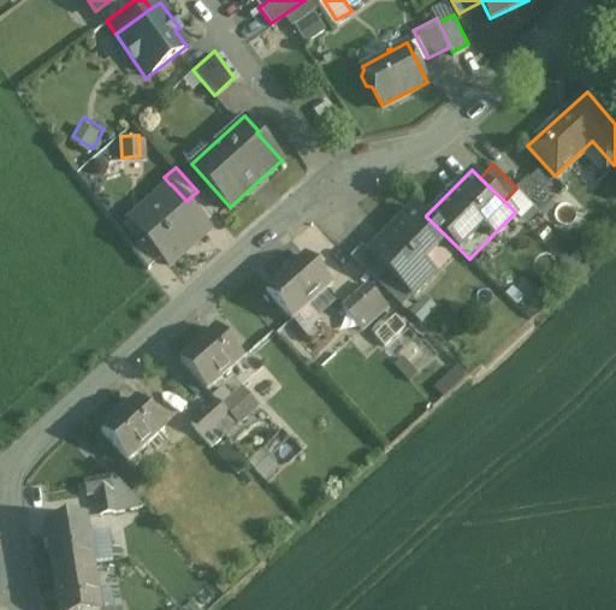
[(551,200),(527,175),(515,187),(516,188),(539,212),(551,200)]
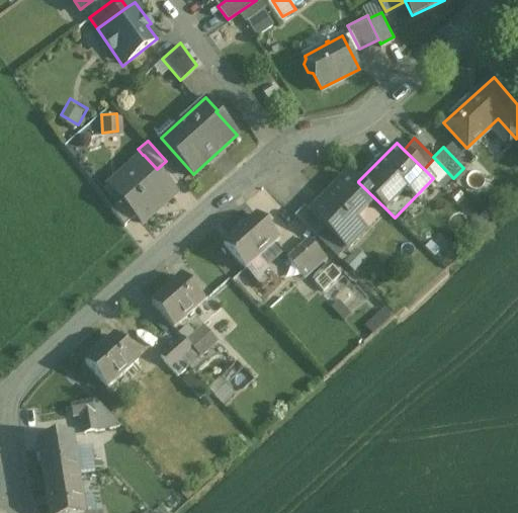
[(157,169),(144,155),(143,155),(121,174),(119,172),(108,181),(111,184),(110,185),(120,197),(136,214),(141,220),(175,189),(157,169)]
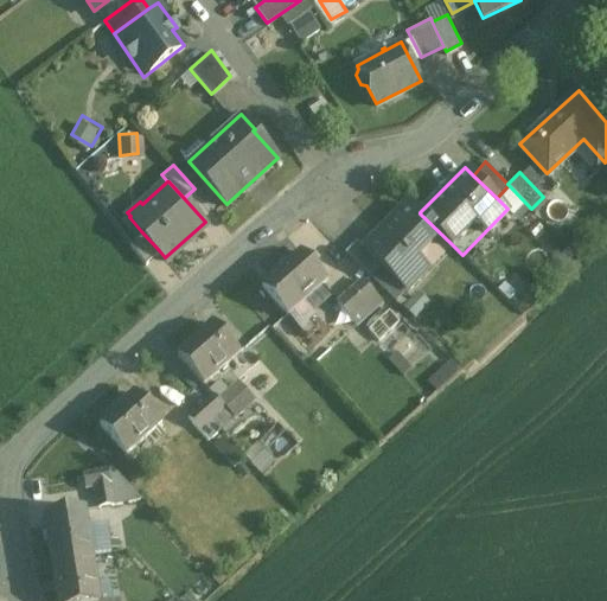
[(363,247),(363,248),(379,263),(406,289),(451,243),(420,213),(420,212),(408,202),(363,247)]
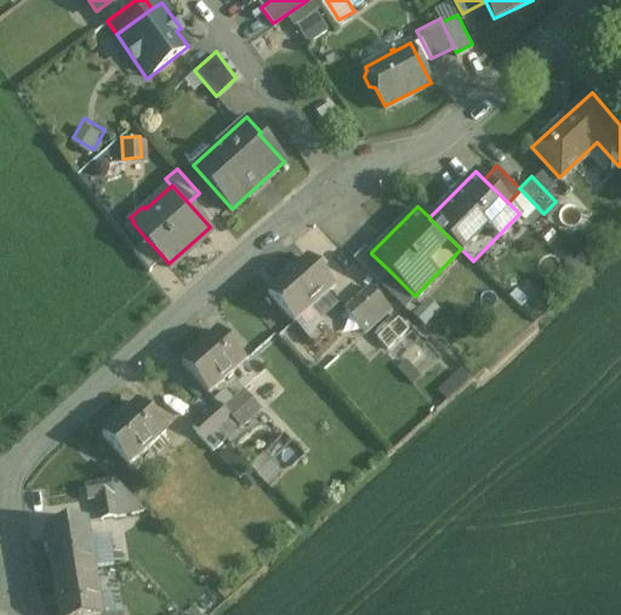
[(163,256),(144,237),(134,248),(149,268),(163,256)]
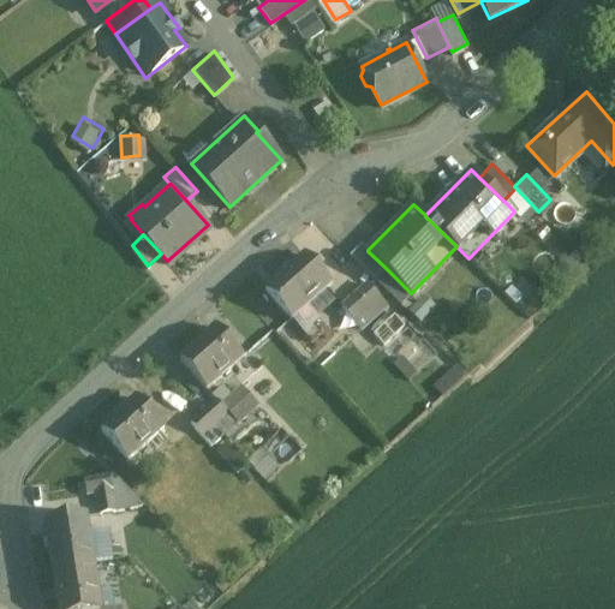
[(368,250),(360,243),(350,255),(374,278),(384,267),(368,251),(368,250)]
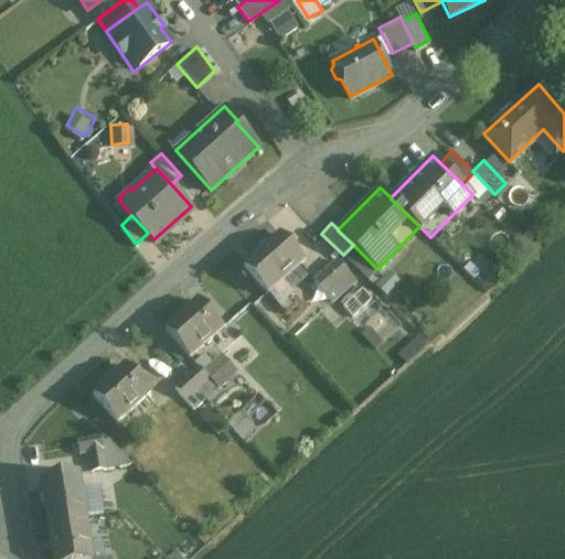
[(280,232),(243,264),(267,291),(304,258),(280,232)]
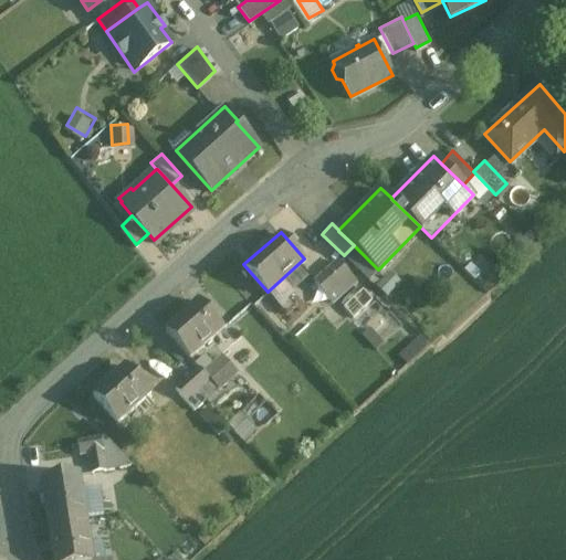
[(337,259),(314,280),(332,299),(356,278),(337,259)]
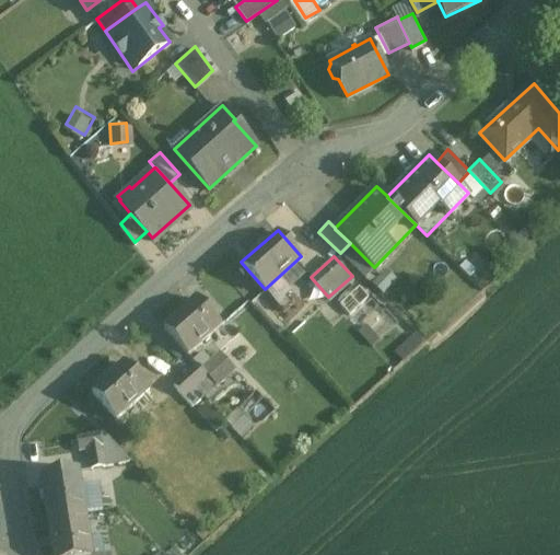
[(358,279),(339,297),(358,319),(377,300),(358,279)]
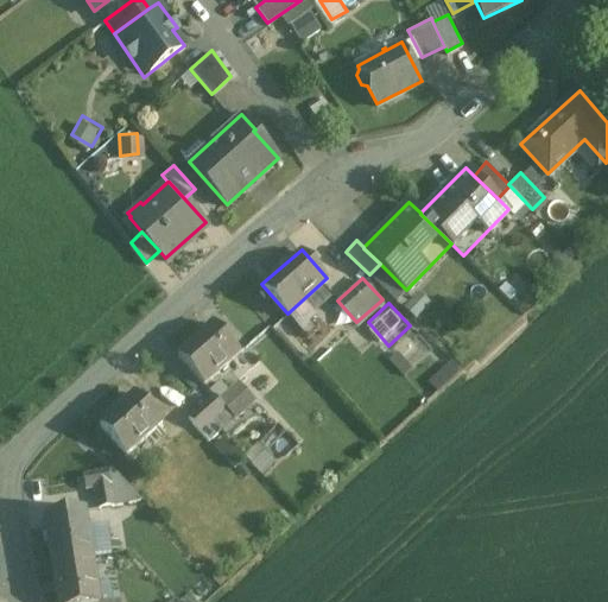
[(213,321),(177,353),(203,382),(239,350),(213,321)]
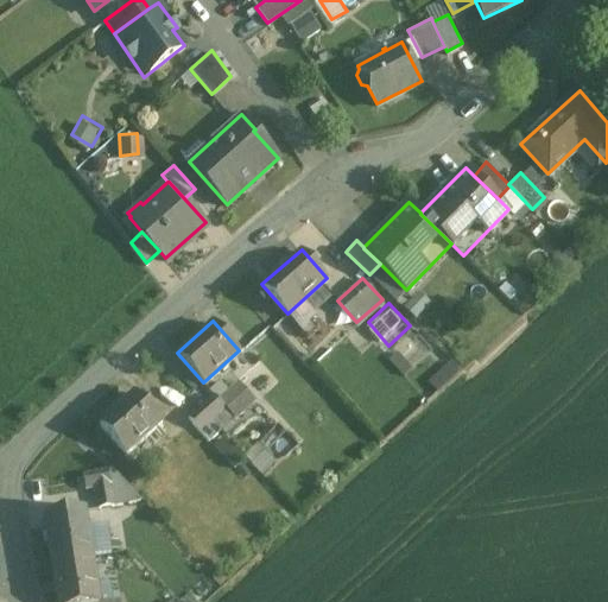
[(134,391),(99,423),(126,452),(160,420),(134,391)]
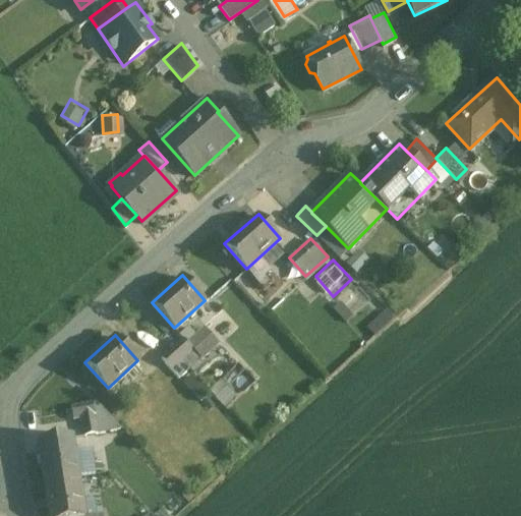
[(194,349),(182,335),(171,345),(183,358),(194,349)]
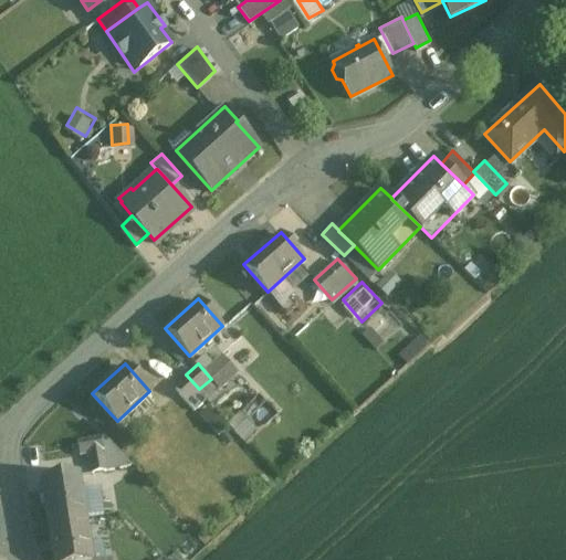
[(199,389),(186,374),(174,384),(187,400),(199,389)]
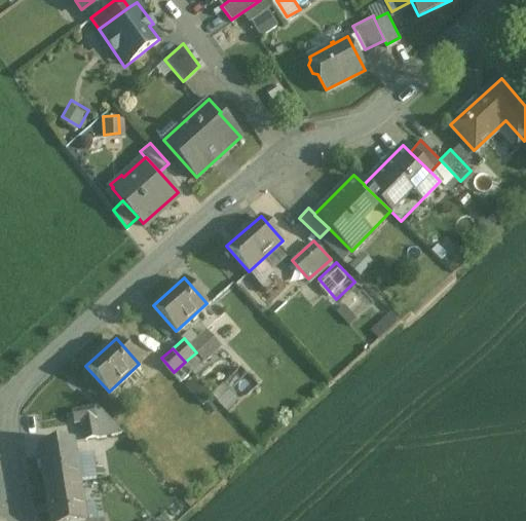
[(217,392),(228,405),(258,380),(247,367),(217,392)]
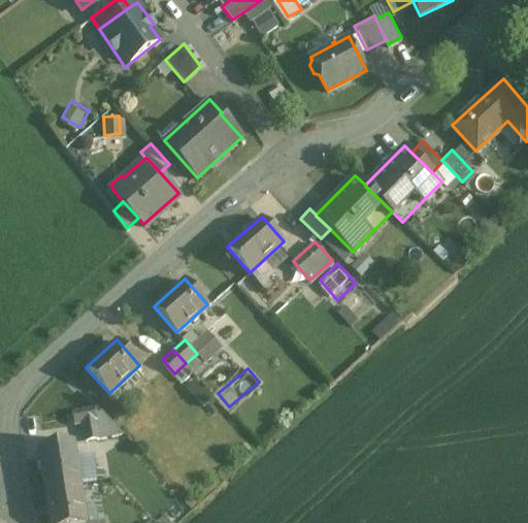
[(94,405),(71,410),(73,423),(83,421),(96,419),(94,405)]
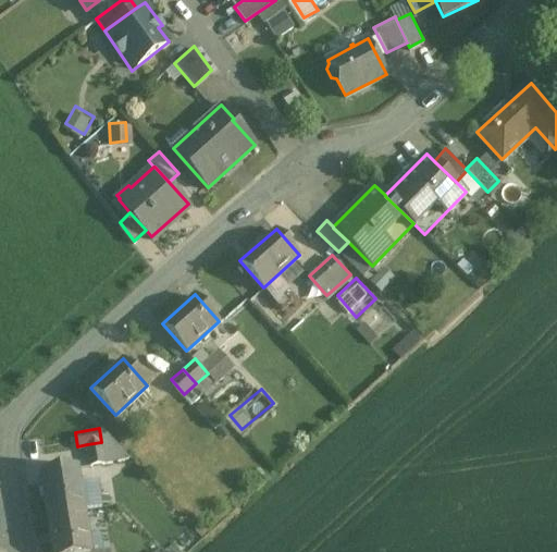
[(101,442),(87,444),(89,464),(104,462),(101,442)]
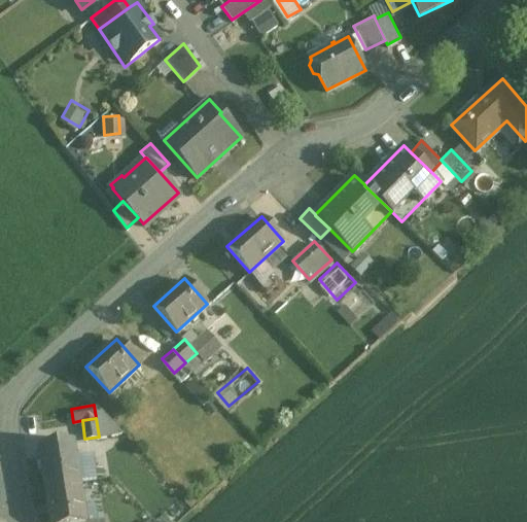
[(74,440),(38,446),(44,486),(79,481),(80,481),(74,440)]
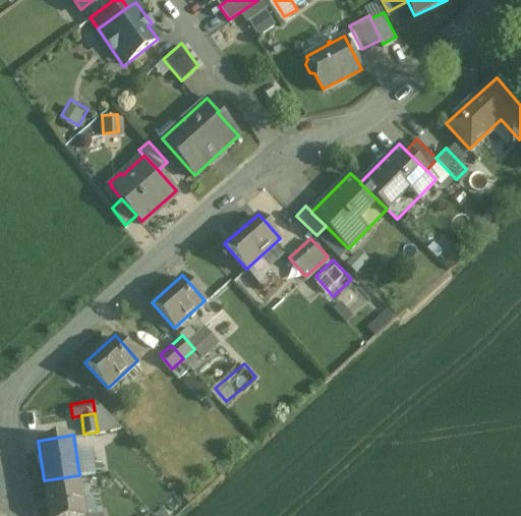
[(78,475),(45,480),(50,515),(77,515),(84,515),(78,475)]
